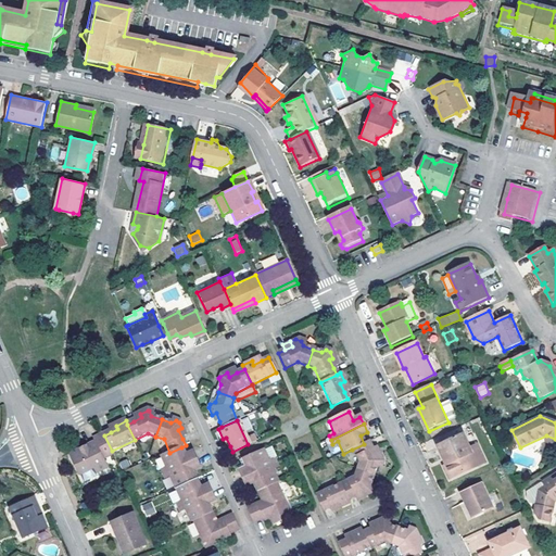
[(96,442),(71,454),(80,474),(93,468),(106,462),(104,458),(113,454),(112,451),(103,434),(93,439),(96,442)]
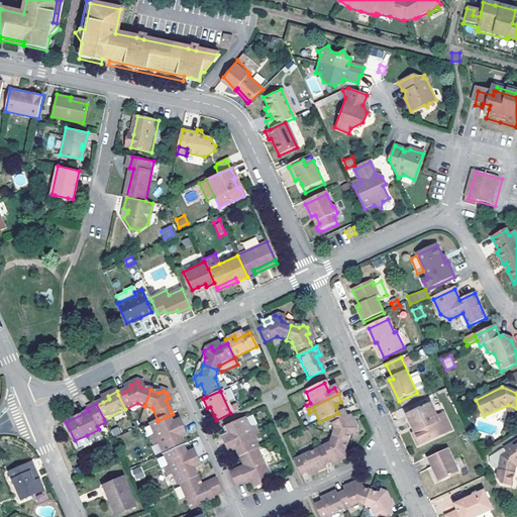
[(418,446),(444,433),(437,417),(431,404),(408,415),(412,424),(414,423),(418,431),(415,433),(413,434),(418,446)]
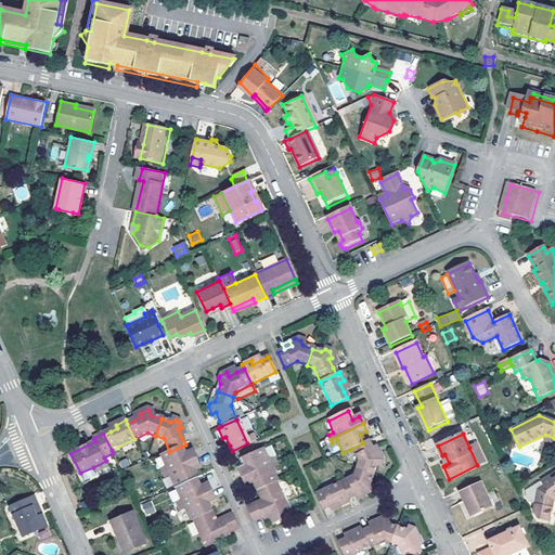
[(554,438),(545,435),(545,442),(553,446),(554,440),(554,438)]
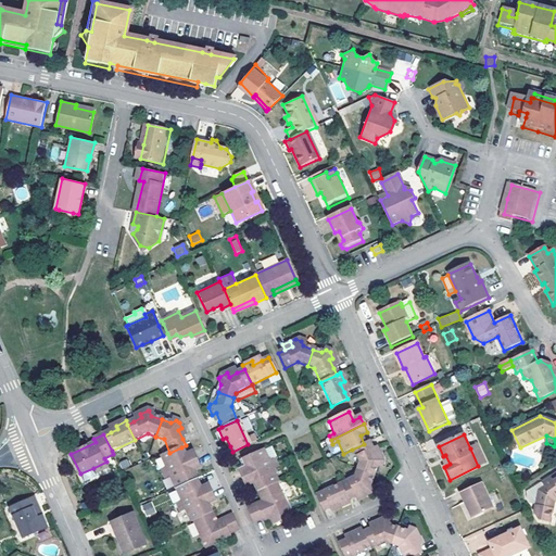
[(358,465),(356,470),(373,477),(376,467),(381,465),(381,463),(378,455),(375,457),(370,449),(367,443),(364,444),(352,450),(358,465)]
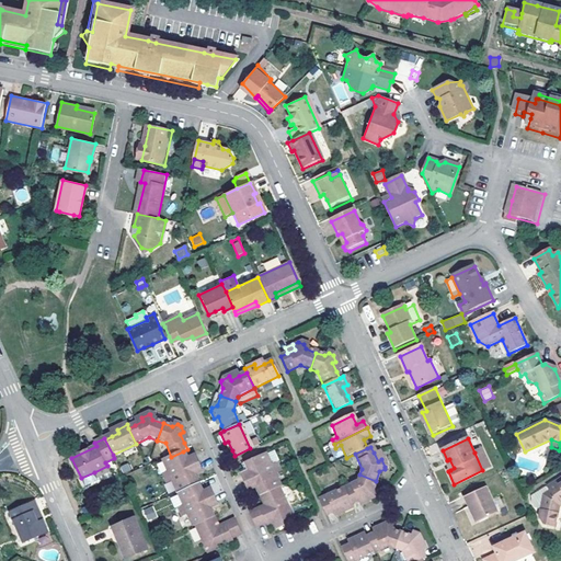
[(474,453),(482,470),(490,467),(482,449),(474,453)]
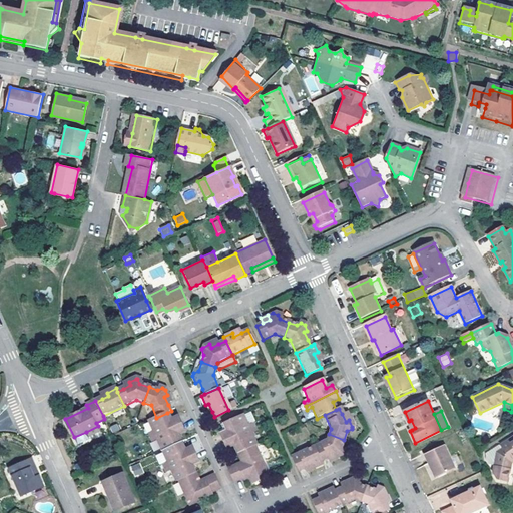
[(167,413),(156,418),(148,422),(153,433),(148,435),(150,439),(181,425),(178,418),(171,421),(167,413)]
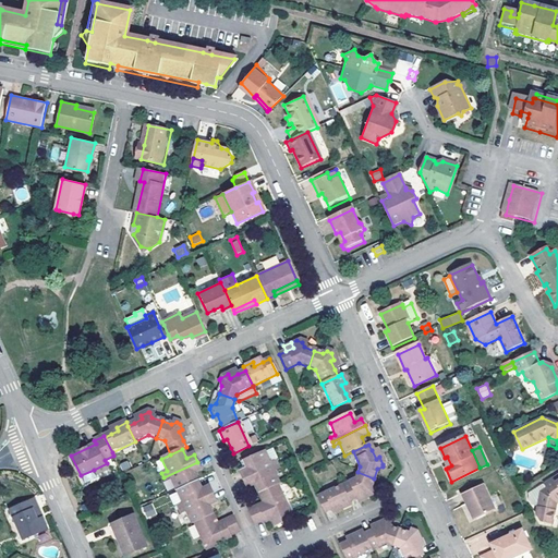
[(243,482),(276,466),(274,461),(268,463),(263,451),(242,461),(246,470),(239,473),(243,482)]
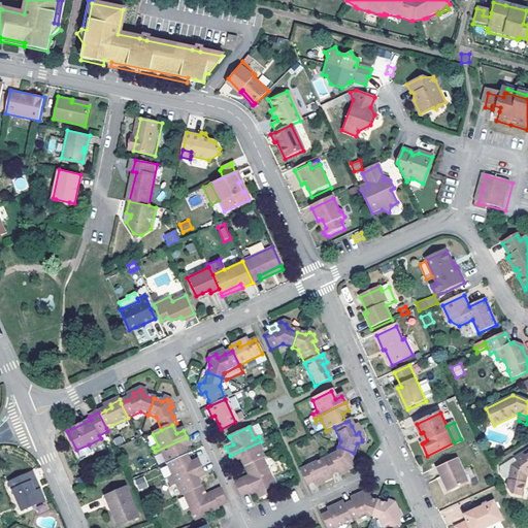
[(162,455),(167,466),(187,456),(184,448),(190,444),(187,437),(155,452),(157,457),(162,455)]
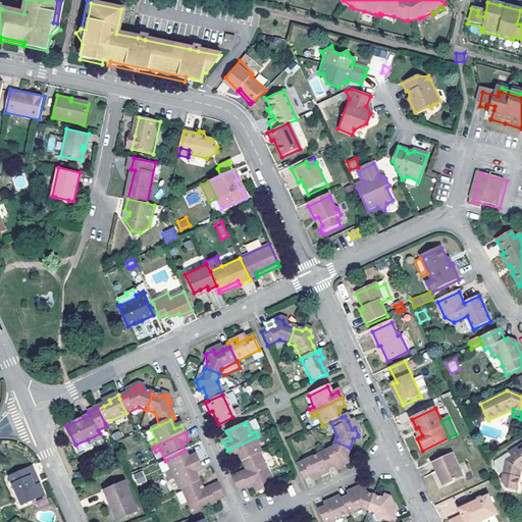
[(103,438),(100,433),(89,438),(92,445),(103,438)]
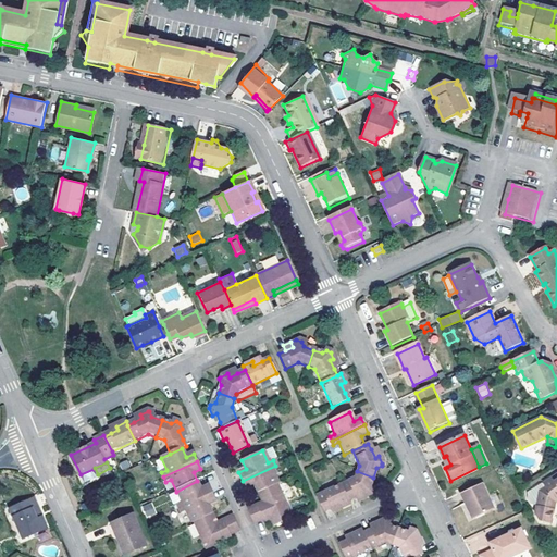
[(277,470),(275,466),(243,481),(245,489),(252,485),(257,494),(261,492),(275,484),(276,484),(272,472),(277,470)]
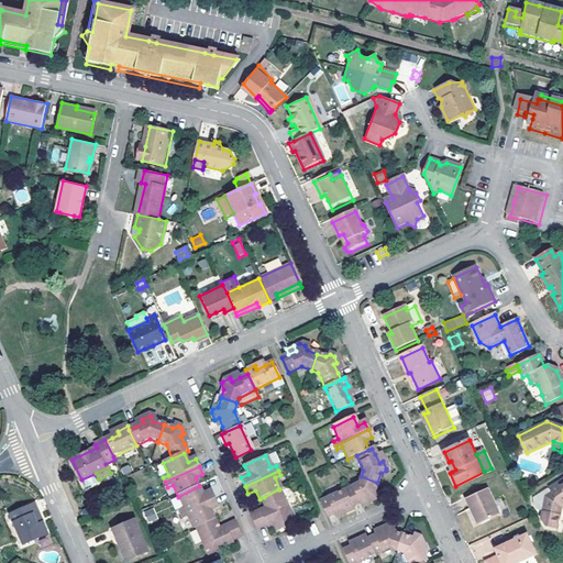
[(99,482),(95,474),(83,479),(86,488),(99,482)]
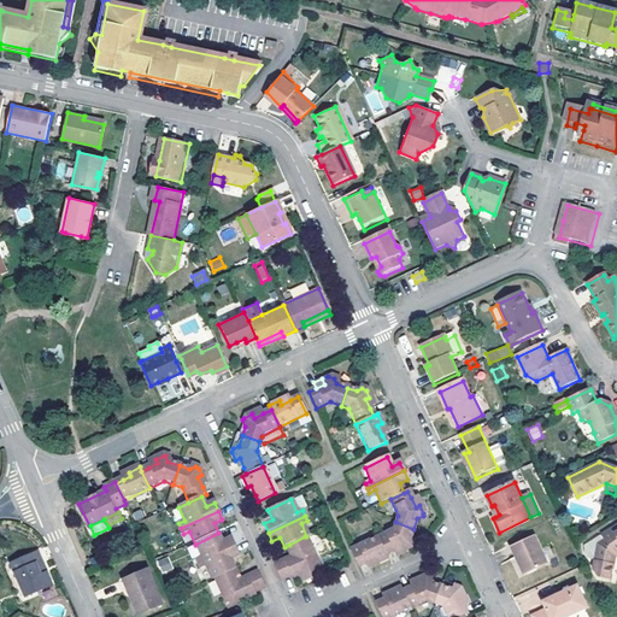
[(386,557),(393,552),(401,548),(404,552),(411,550),(412,545),(410,540),(413,529),(395,522),(393,532),(377,539),(386,557)]
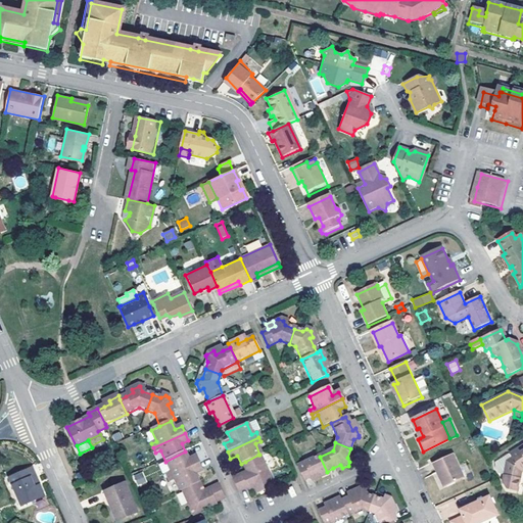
[(522,445),(511,455),(509,455),(495,463),(493,470),(496,474),(503,475),(501,483),(517,487),(522,472),(522,470),(522,445)]
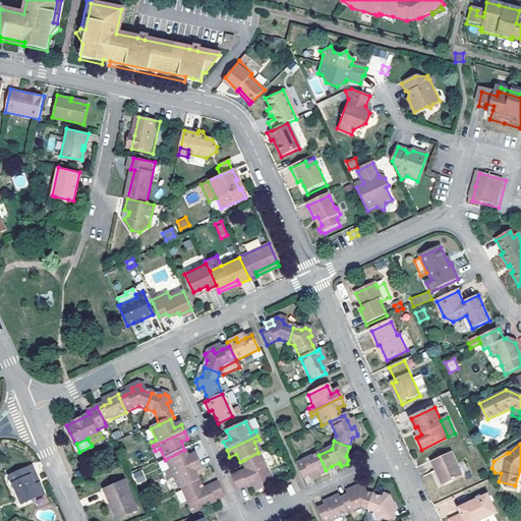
[(166,473),(168,477),(198,463),(195,455),(188,458),(184,450),(165,460),(170,470),(166,473)]
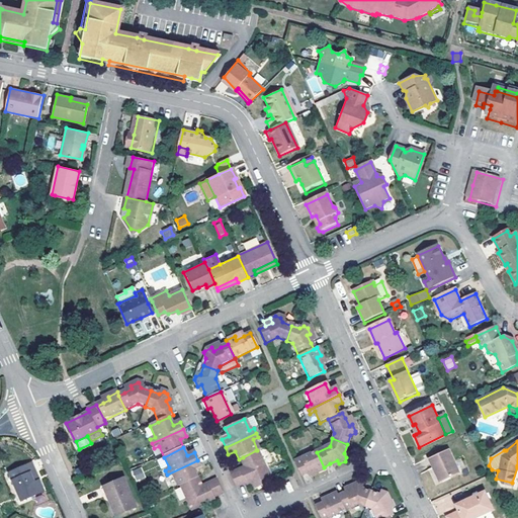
[(461,472),(450,448),(430,458),(441,483),(461,472)]
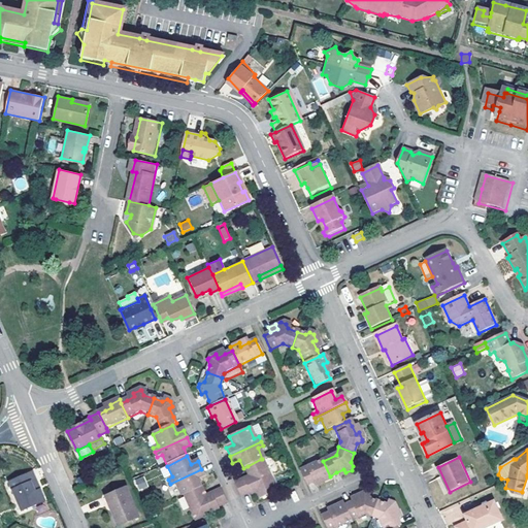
[(275,491),(261,459),(248,466),(252,475),(248,477),(233,484),(239,495),(242,496),(248,493),(249,496),(256,493),(259,498),(275,491)]
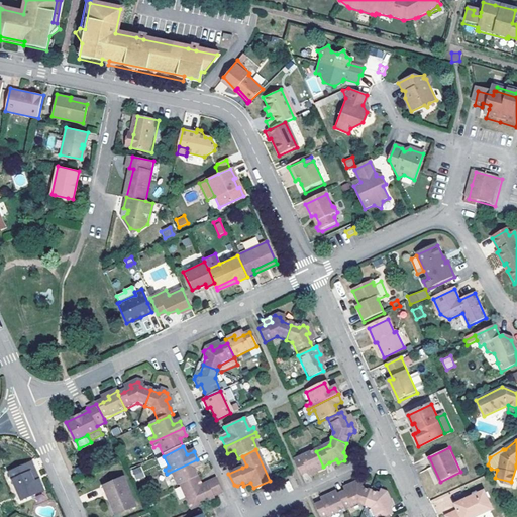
[(300,477),(306,475),(313,471),(315,475),(325,470),(323,467),(316,451),(294,462),(300,477)]
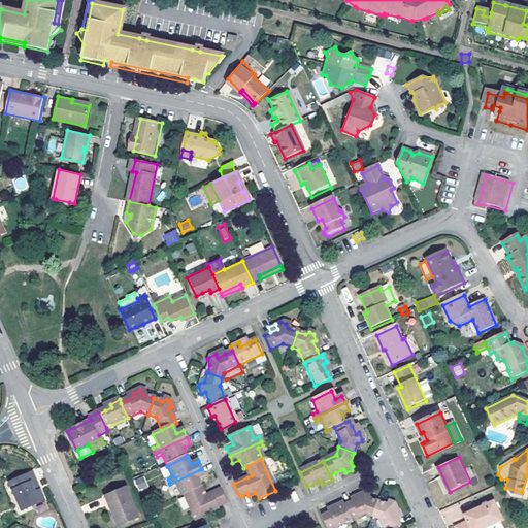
[(182,497),(183,496),(198,490),(201,488),(198,480),(205,476),(201,469),(170,484),(172,488),(176,486),(182,497)]
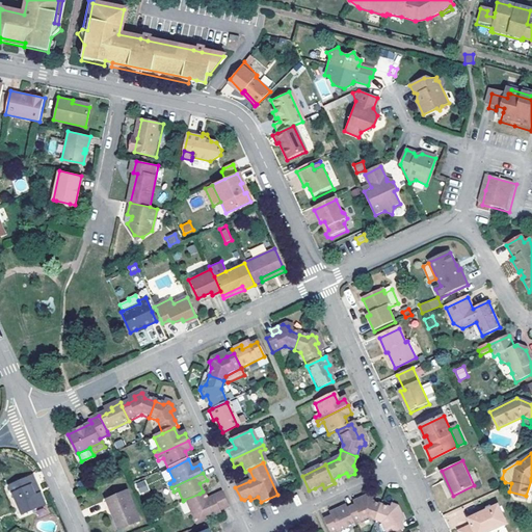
[(33,477),(10,486),(24,515),(46,505),(42,495),(36,497),(34,491),(38,489),(33,477)]
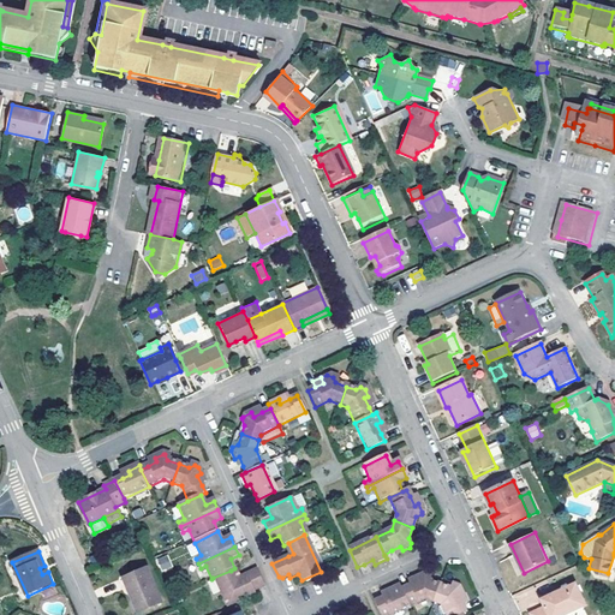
[(171,567),(166,557),(159,561),(163,571),(171,567)]
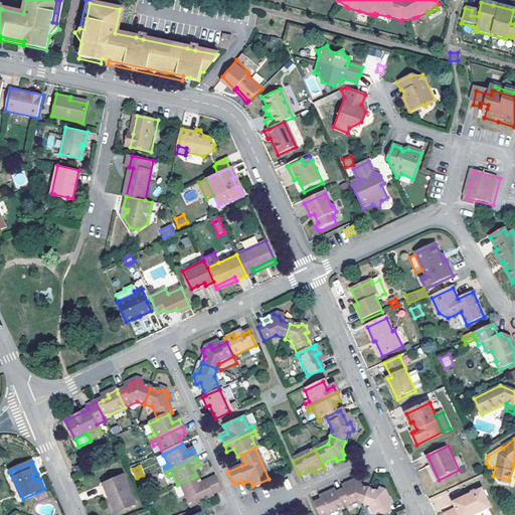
[(123,476),(104,484),(112,501),(114,500),(119,511),(136,504),(123,476)]
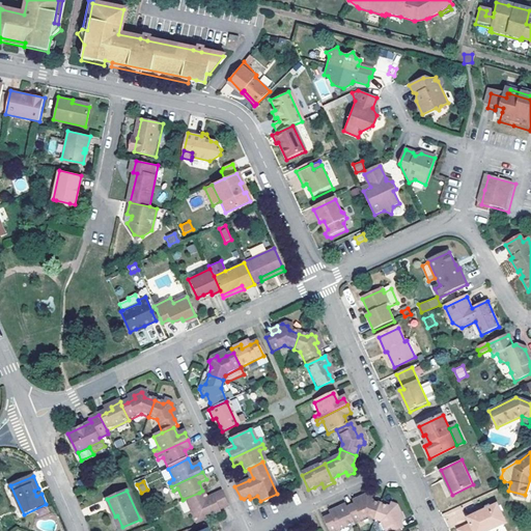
[(222,493),(207,500),(203,502),(199,493),(184,499),(196,525),(220,513),(219,510),(228,506),(222,493)]
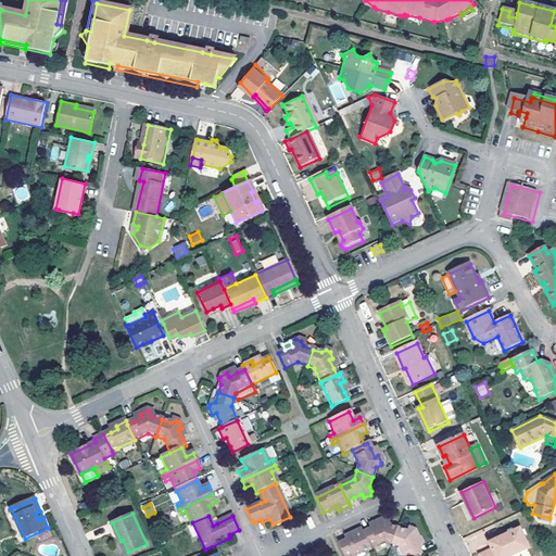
[(379,525),(371,528),(364,532),(370,547),(386,540),(393,542),(399,526),(389,522),(387,518),(383,517),(377,520),(379,525)]
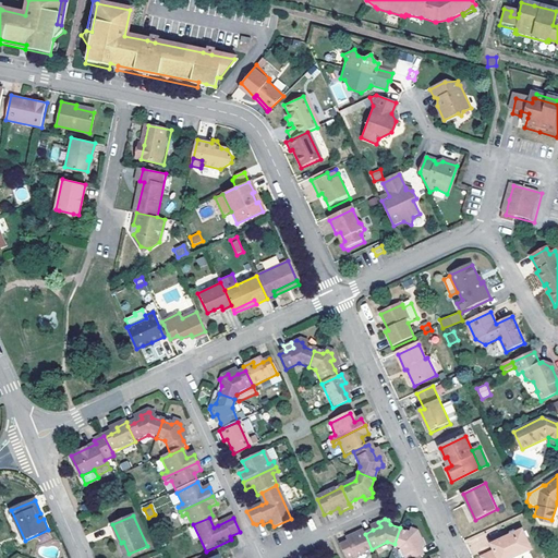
[(405,557),(415,557),(420,556),(423,554),(420,546),(416,538),(420,536),(416,530),(413,529),(409,531),(400,528),(395,544),(400,546),(405,557)]
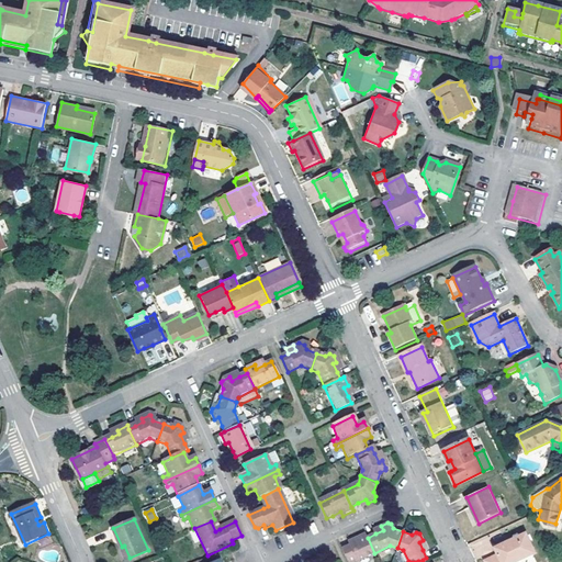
[(517,561),(535,553),(525,532),(493,548),(496,554),(482,561),(517,561)]
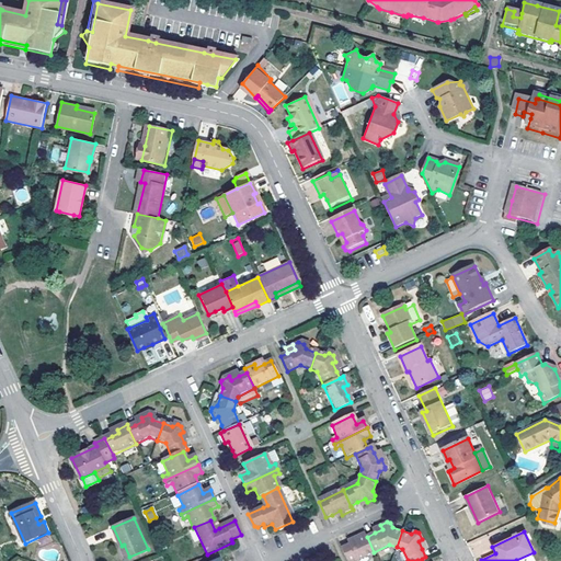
[(357,541),(350,546),(344,548),(350,560),(355,560),(374,552),(367,537),(365,533),(355,538),(357,541)]
